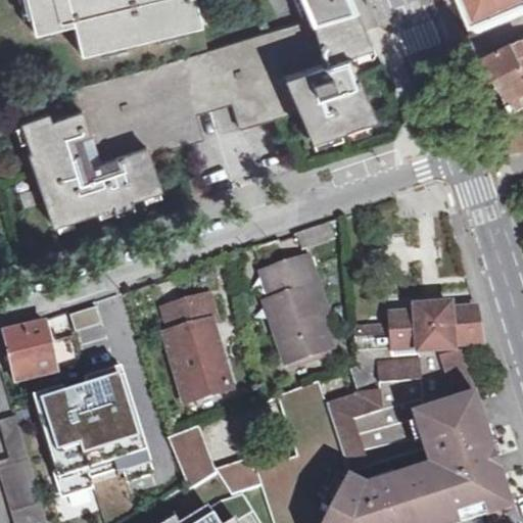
[(0,0),(0,66),(58,61),(60,82),(207,49),(202,25),(82,53),(75,21),(37,31),(28,0),(0,0)]
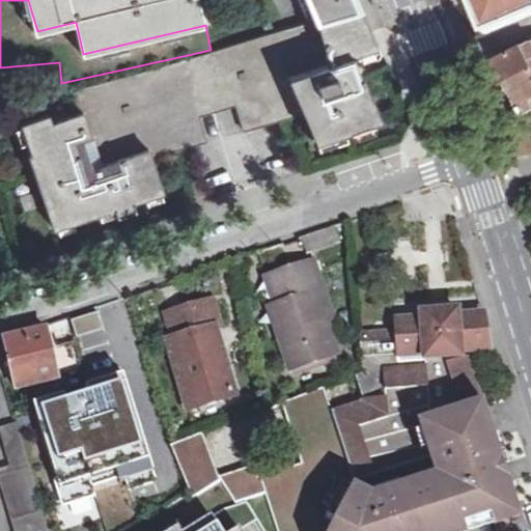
[(28,0),(37,31),(76,22),(83,54),(205,25),(198,0),(28,0)]
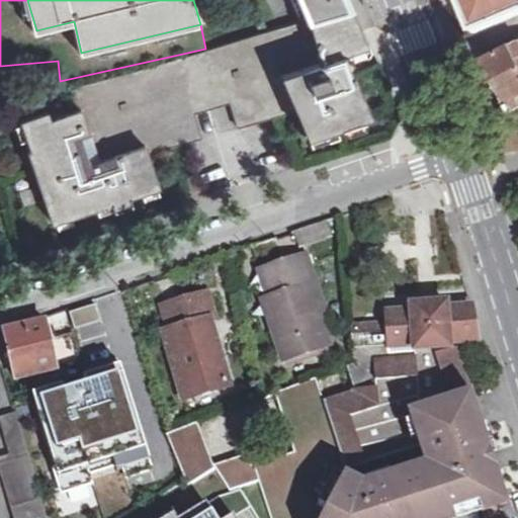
[(298,0),(307,17),(351,6),(348,0),(298,0)]
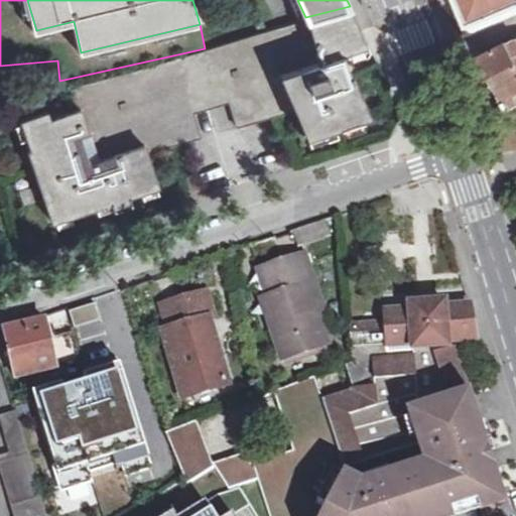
[(515,0),(459,0),(473,33),(515,15),(515,0)]
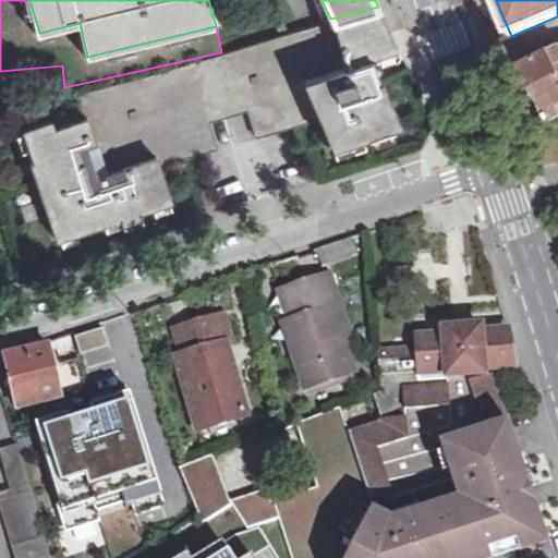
[(330,19),(348,73),(374,64),(372,58),(397,49),(378,7),(330,19)]
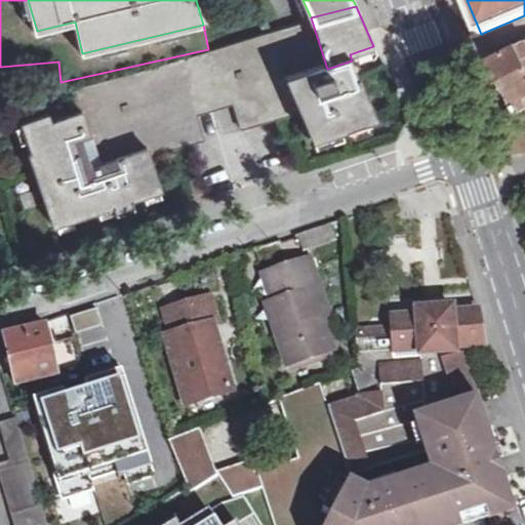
[(327,69),(311,17),(208,49),(66,90),(73,112),(83,109),(93,139),(82,144),(89,168),(149,148),(151,155),(204,139),(196,114),(233,103),(241,129),(300,111),(288,81),(327,69)]
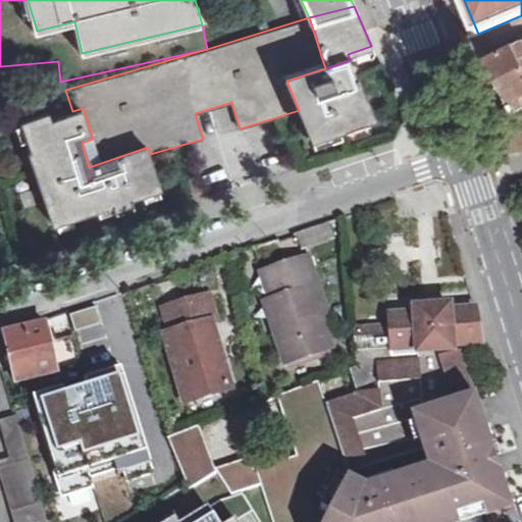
[(515,112),(521,109),(521,63),(515,49),(489,61),(487,57),(467,67),(480,99),(500,88),(502,87),(515,112)]
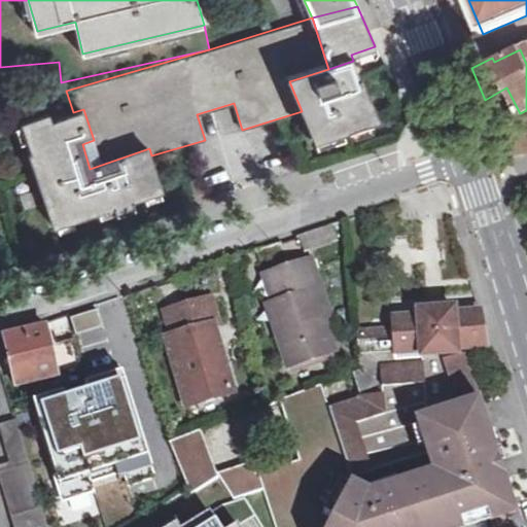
[(302,111),(314,139),(329,135),(341,130),(378,117),(354,63),(353,61),(328,69),(289,81),(302,111)]
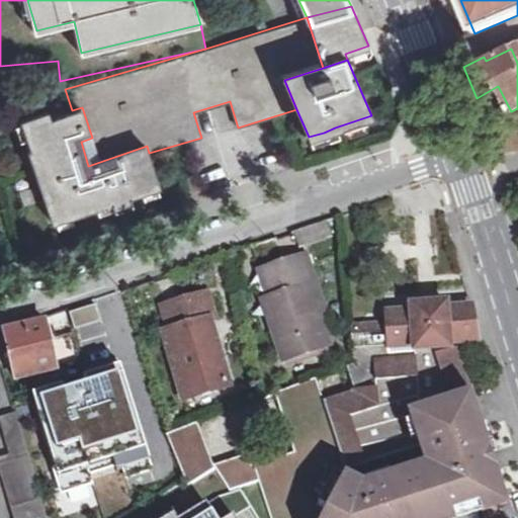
[(159,187),(149,153),(147,146),(88,166),(81,142),(92,138),(82,107),(72,110),(50,118),(47,111),(22,120),(32,150),(29,152),(35,171),(42,168),(47,179),(38,182),(53,223),(111,203),(110,199),(126,193),(127,198),(159,187)]
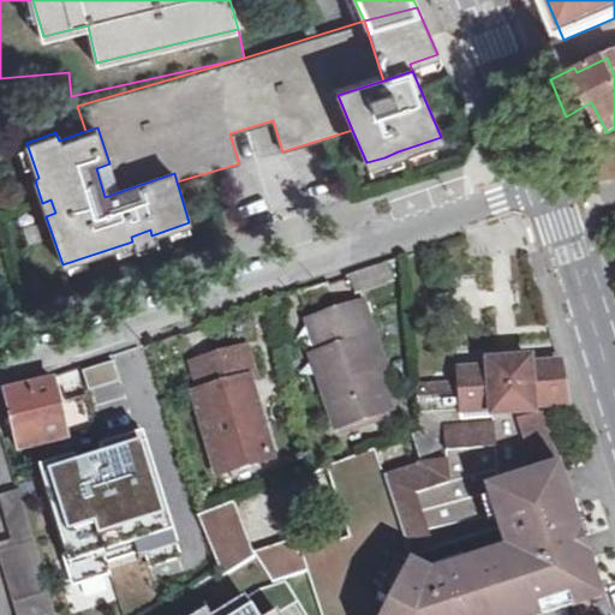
[(398,151),(384,157),(388,166),(401,161),(398,151)]
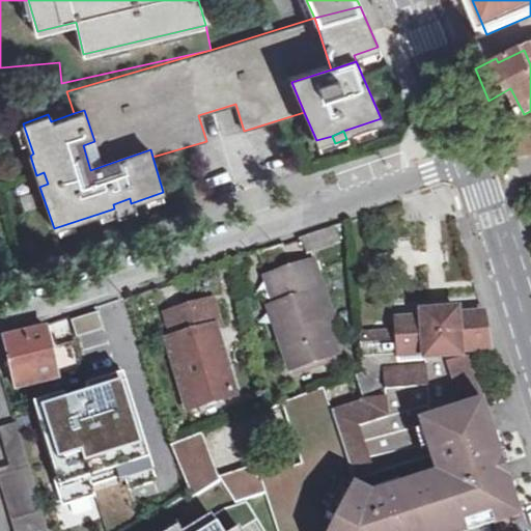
[(114,208),(116,208),(131,203),(130,198),(113,204),(114,208)]
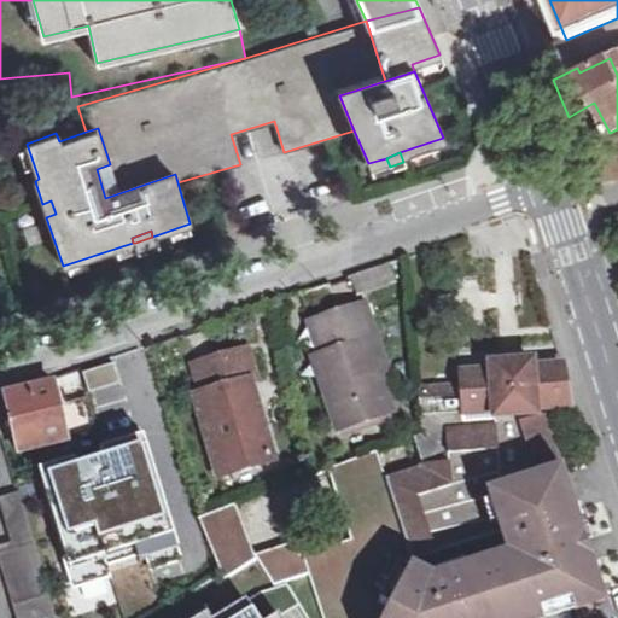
[(312,324),(334,391),(327,395),(339,432),(394,413),(382,379),(389,377),(366,305),(312,324)]
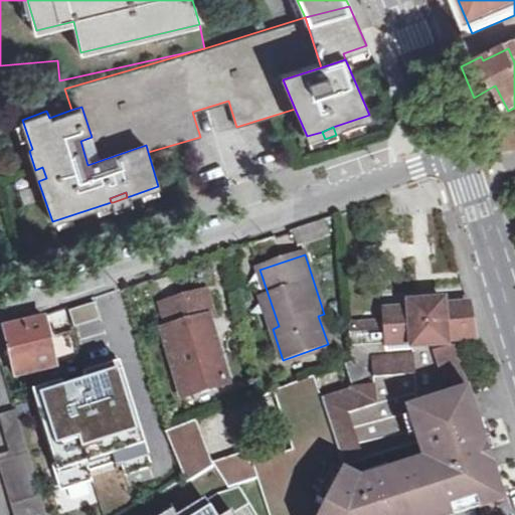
[(163,308),(171,331),(166,333),(186,398),(230,382),(211,320),(215,319),(207,293),(163,308)]
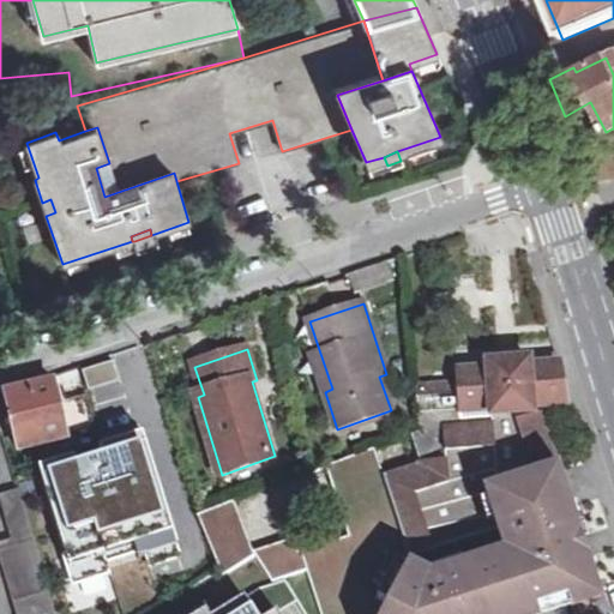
[(567,407),(559,363),(555,365),(534,367),(530,366),(529,361),(509,362),(488,363),(488,369),(485,371),(458,372),(459,386),(416,389),(420,432),(413,435),(423,467),(384,482),(409,559),(497,530),(488,495),(542,477),(549,474),(534,423),(528,427),(524,415),(535,415),(534,410),(567,407)]
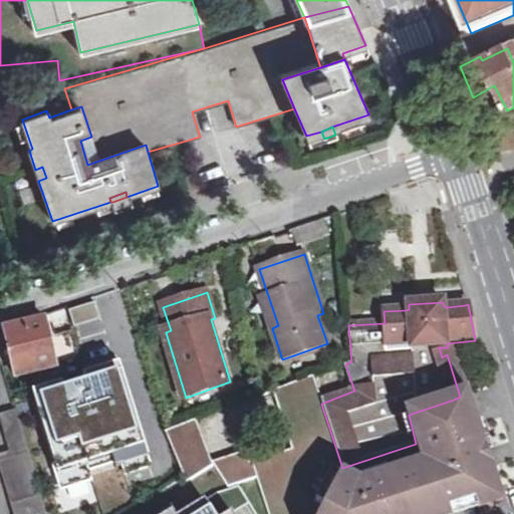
[(72,312),(77,327),(99,320),(93,305),(72,312)]
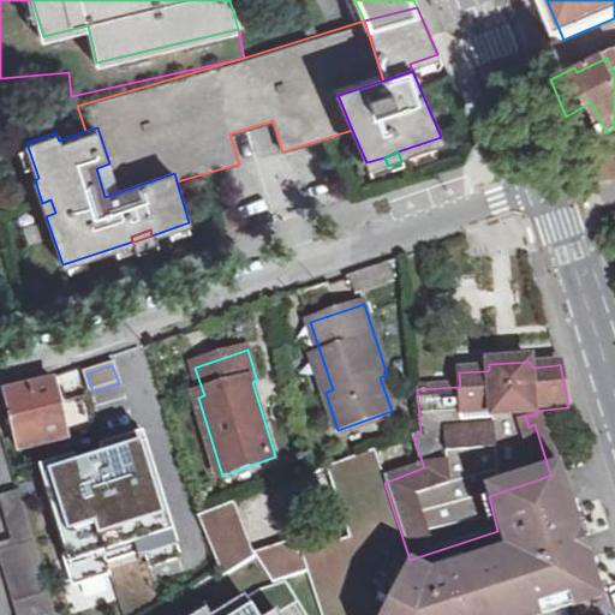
[(43,443),(66,437),(59,406),(54,383),(5,394),(16,440),(18,451),(43,443)]
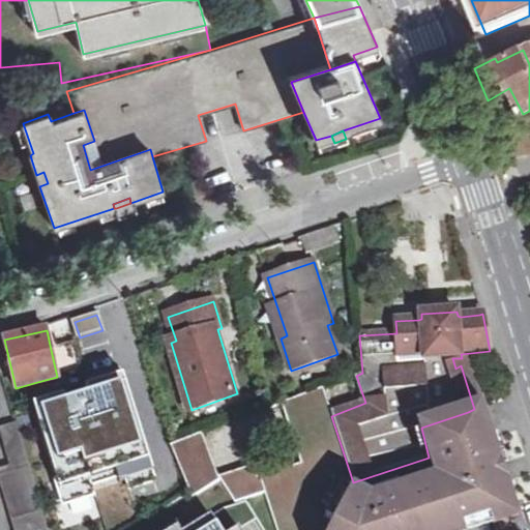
[(37,382),(39,394),(68,386),(59,347),(51,350),(57,377),(37,382)]
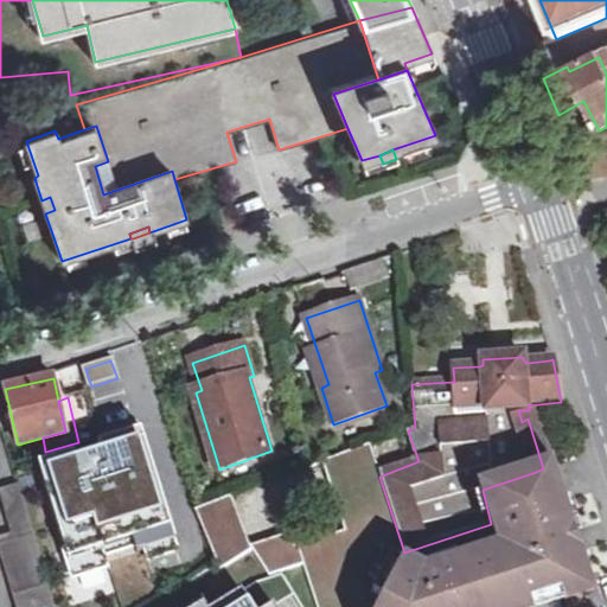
[(90,465),(33,484),(74,601),(192,562),(152,445),(90,465)]
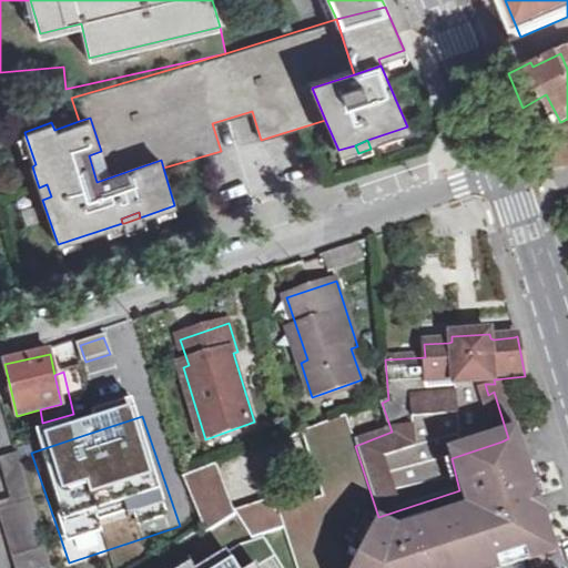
[(314,427),(336,499),(279,517),(274,506),(236,516),(253,539),(284,530),(296,567),(497,567),(539,554),(530,527),(526,528),(518,499),(516,488),(515,479),(501,442),(452,458),(459,490),(378,517),(355,446),(345,416),(314,427)]
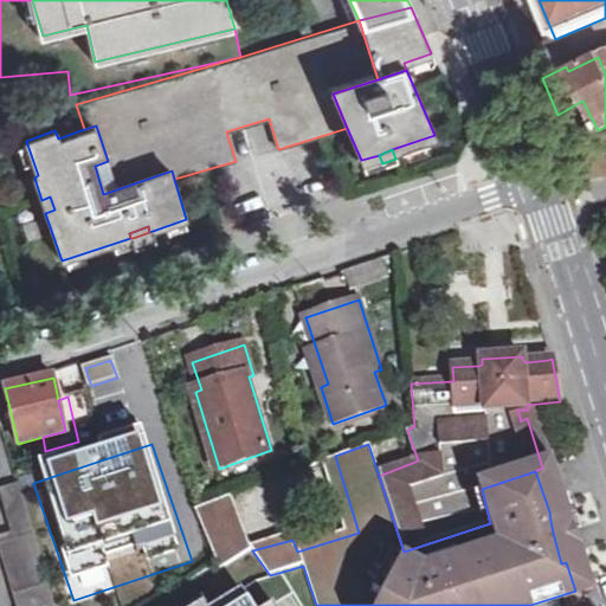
[(535,471),(549,511),(556,508),(545,468),(542,468),(535,471)]
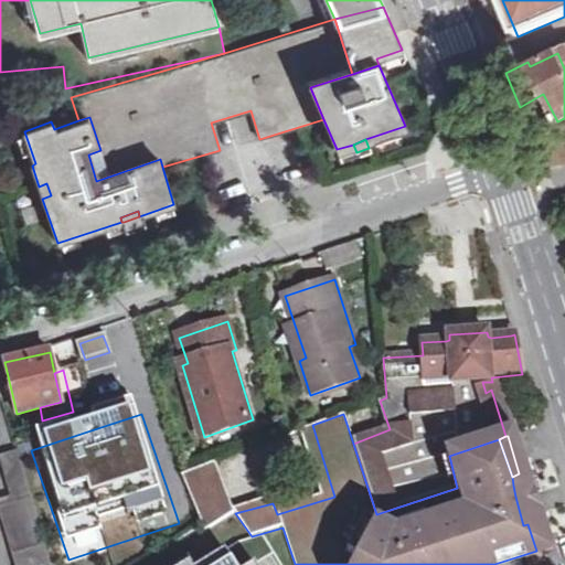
[(18,455),(1,460),(12,500),(0,503),(0,512),(18,564),(52,564),(32,497),(18,455)]
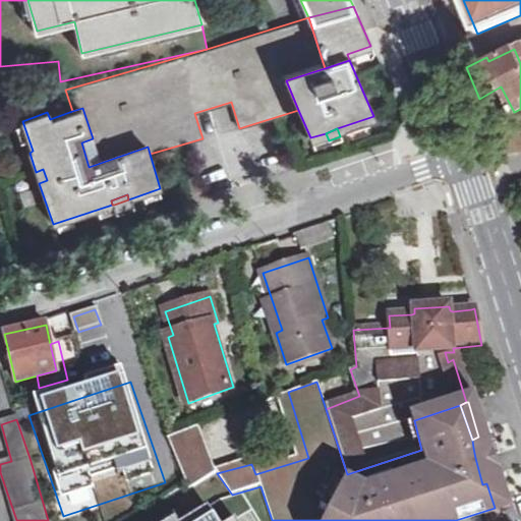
[(171,439),(185,484),(183,486),(187,493),(189,491),(217,473),(203,426),(171,439)]
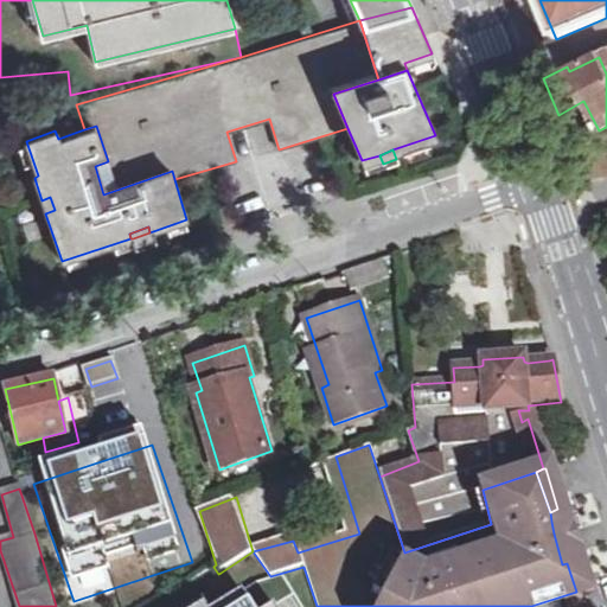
[(554,534),(566,530),(557,509),(550,512),(551,522),(554,534)]
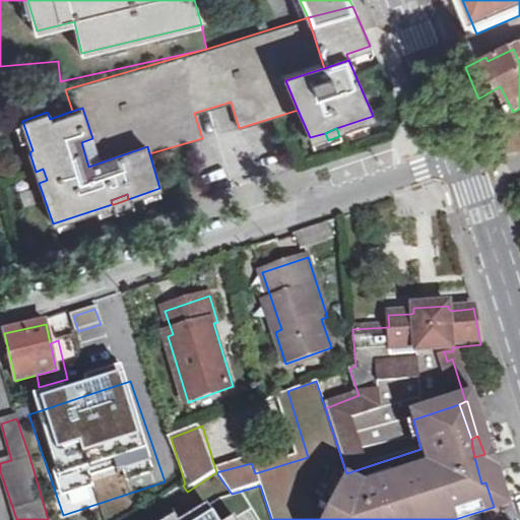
[(234,519),(235,519),(234,519),(214,519),(207,507),(185,519),(176,519),(175,517),(170,519),(234,519)]
